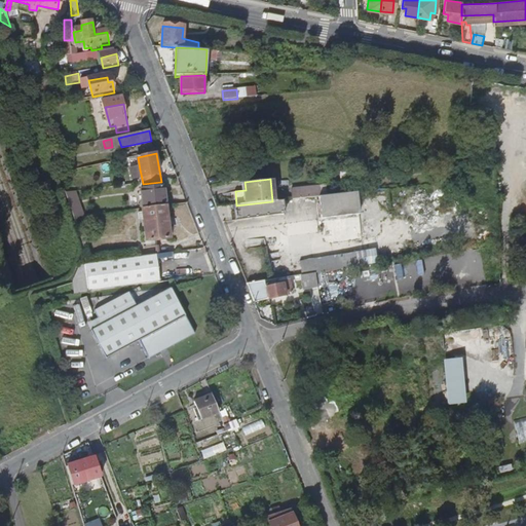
[(134,185),(124,187),(124,194),(135,192),(134,185)]
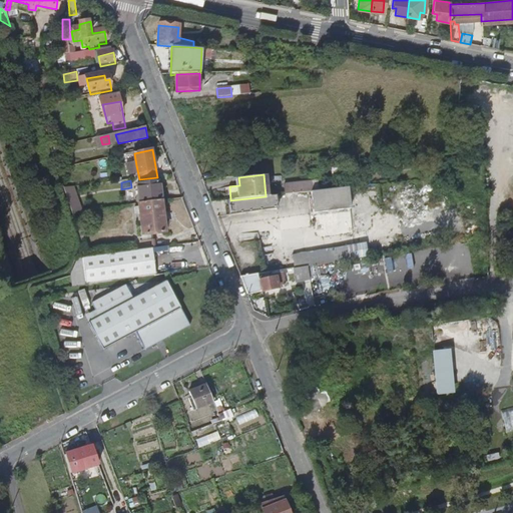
[(285,194),(313,191),(312,181),(284,184),(285,194)]
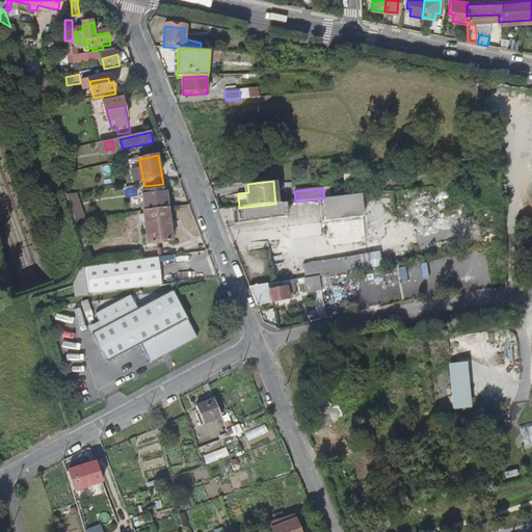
[(147,211),(168,208),(165,190),(143,193),(147,211)]
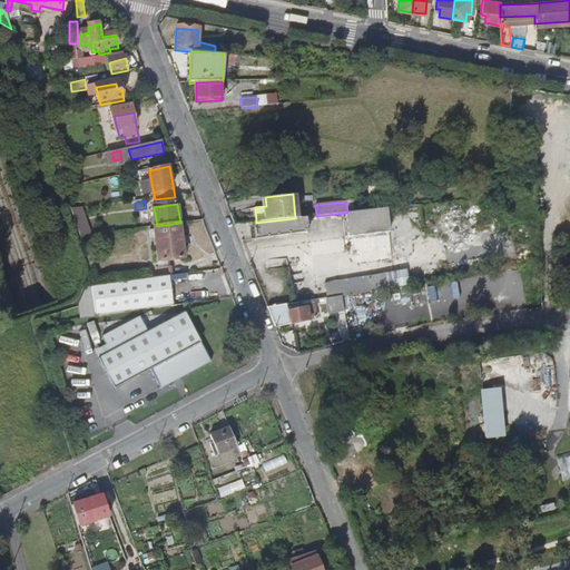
[(435,239),(451,238),(448,204),(423,206),(425,231),(434,231),(435,239)]
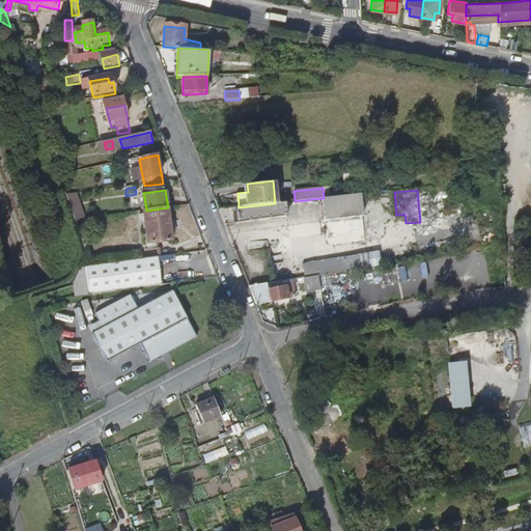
[(68,193),(73,218),(84,216),(80,192),(68,193)]
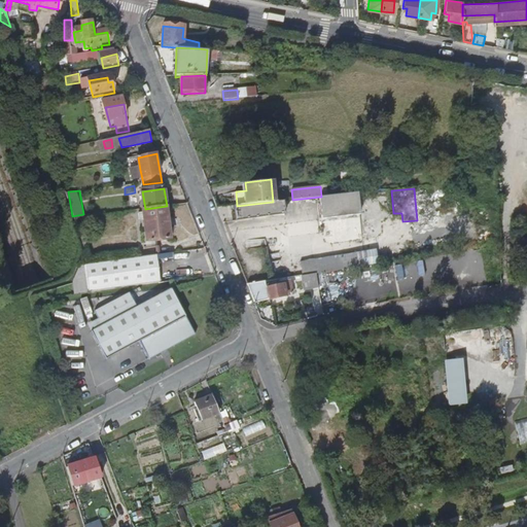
[(434,204),(450,204),(450,190),(433,191),(434,204)]
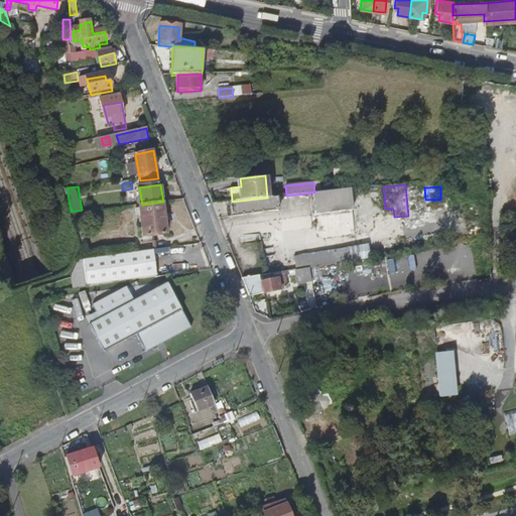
[(267,198),(232,202),(229,202),(232,217),(279,210),(278,197),(267,198)]
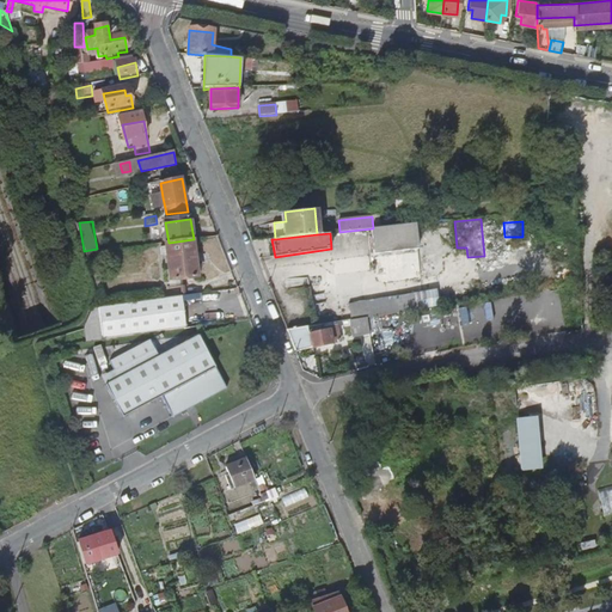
[(169,243),(166,243),(171,282),(199,280),(194,239),(169,243)]
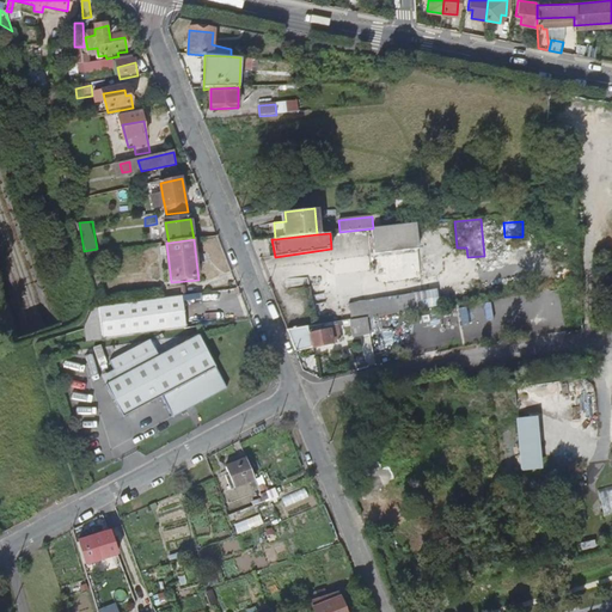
[(438,292),(378,301),(380,316),(440,306),(438,292)]
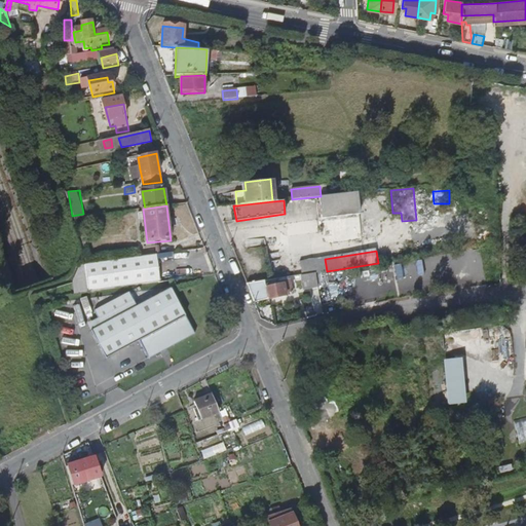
[(103,264),(106,290),(162,283),(158,256),(103,264)]
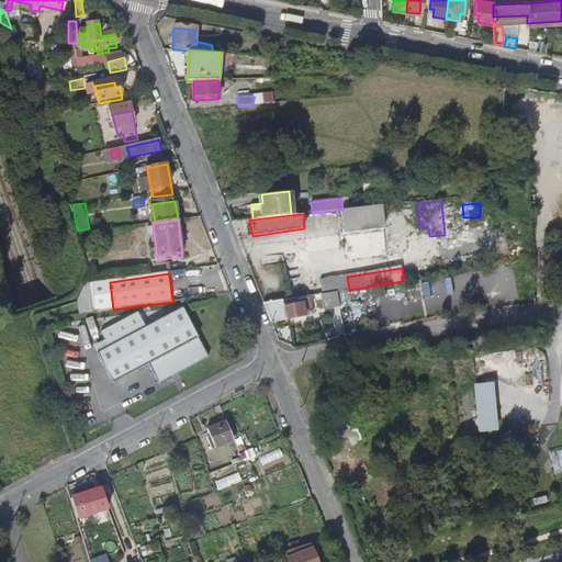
[(324,294),(325,294),(339,292),(349,290),(347,277),(347,276),(322,279),(324,294)]
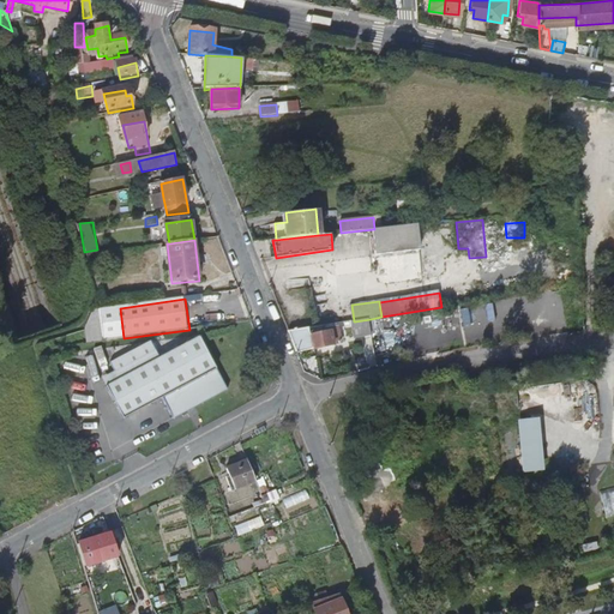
[(120,308),(94,312),(96,327),(98,342),(124,338),(120,308)]
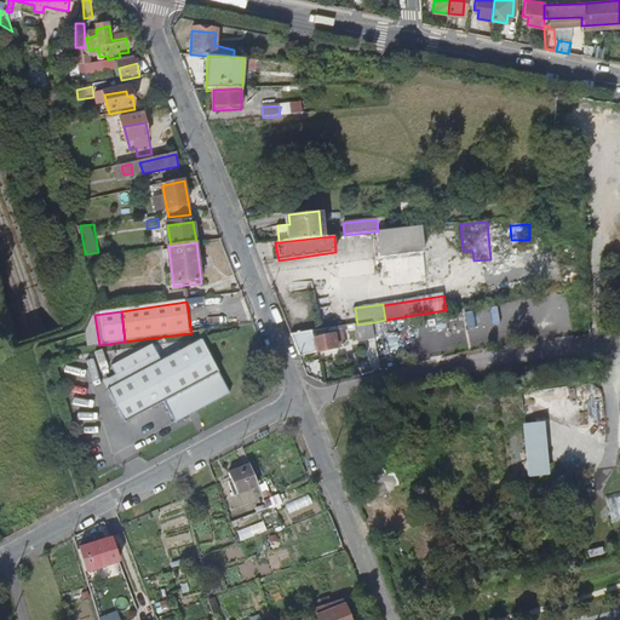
[(377,337),(374,322),(359,325),(361,340),(377,337)]
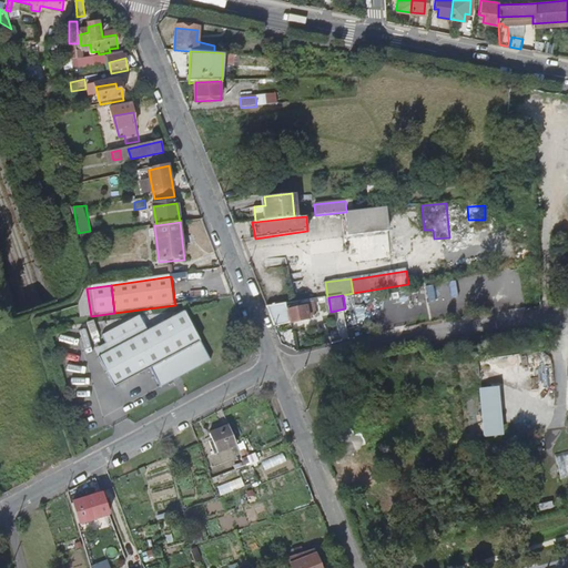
[(267,307),(275,327),(316,320),(313,303),(304,305),(303,302),(267,307)]
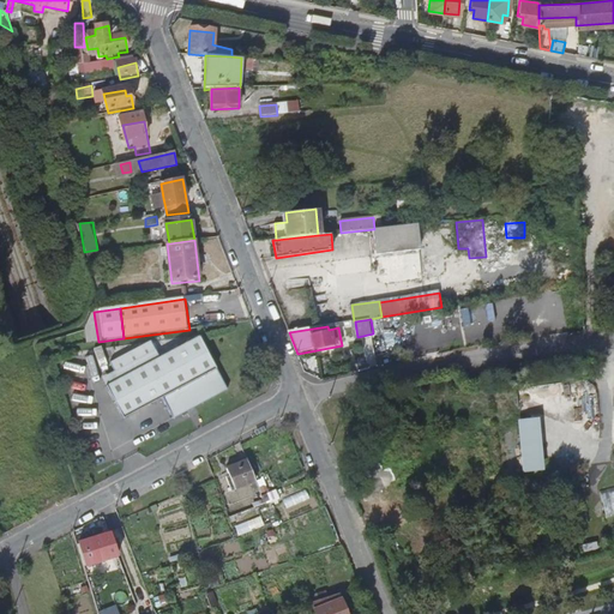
[(228,392),(200,338),(107,386),(122,419),(163,398),(174,420),(188,413),(187,409),(194,405),(196,408),(228,392)]
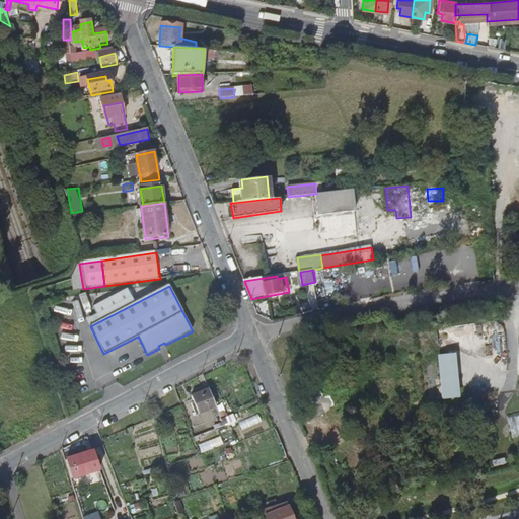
[(459,397),(457,353),(439,353),(441,398),(459,397)]
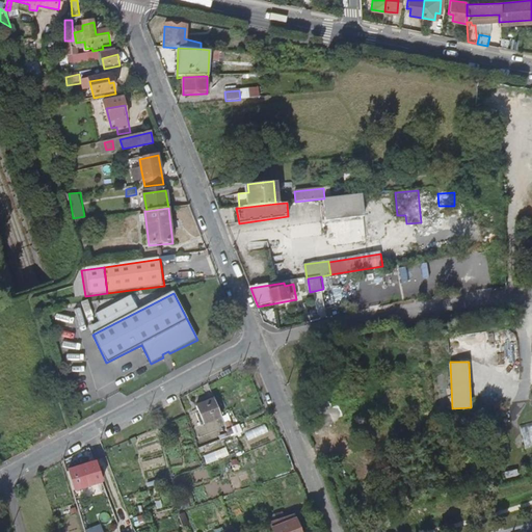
[(203,427),(222,419),(214,399),(196,406),(200,413),(197,413),(203,427)]
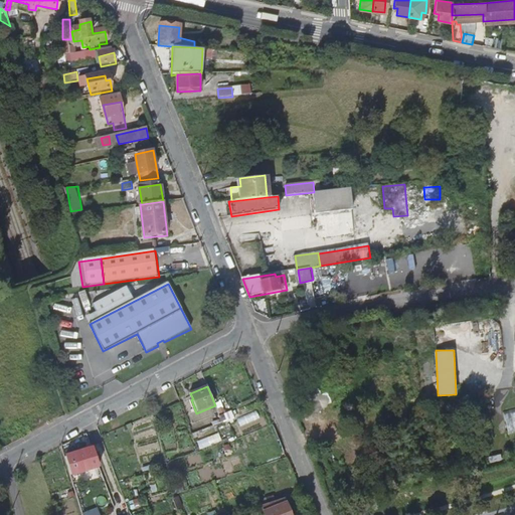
[(508,433),(514,431),(514,407),(504,410),(508,433)]
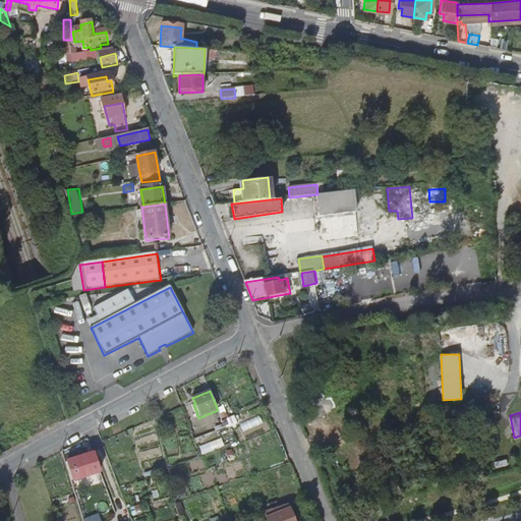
[(321,428),(323,436),(340,431),(339,426),(338,419),(337,417),(321,420),(321,418),(309,420),(311,430),(321,428)]
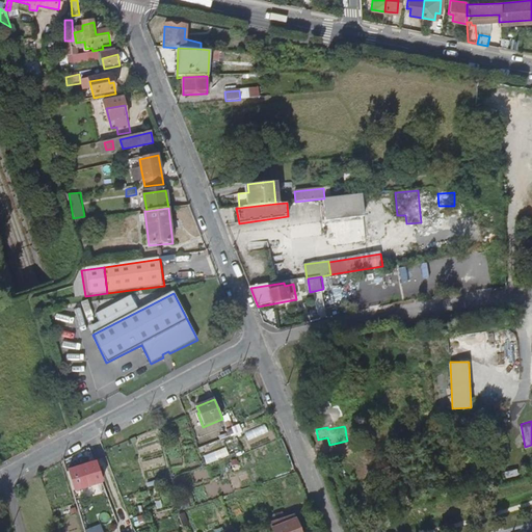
[(345,428),(346,435),(354,433),(353,427),(345,428)]
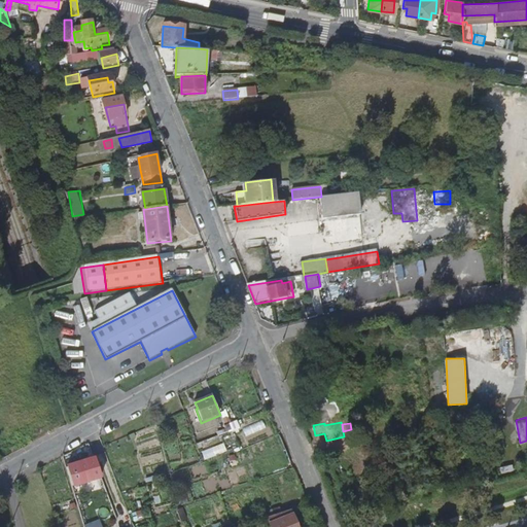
[(89,460),(68,466),(73,484),(94,478),(89,460)]
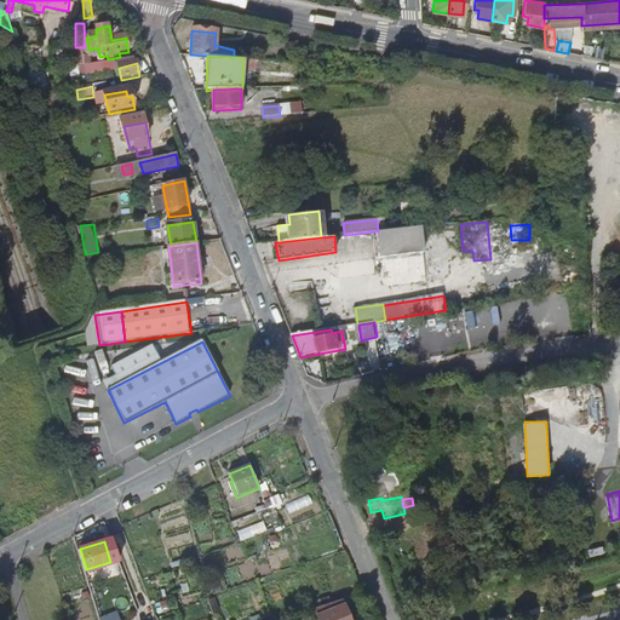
[(78,562),(64,567),(70,584),(84,578),(78,562)]
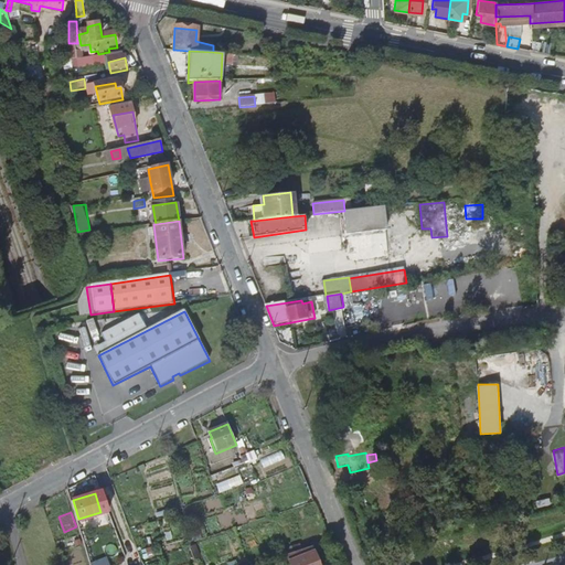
[(199,548),(208,546),(205,539),(195,542),(199,548)]
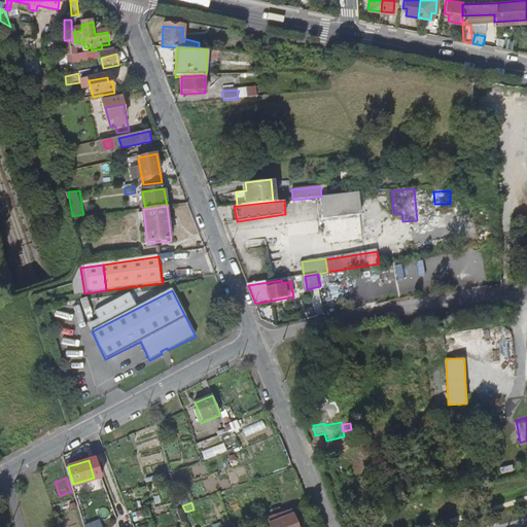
[(295,526),(291,512),(266,519),(268,526),(295,526)]
